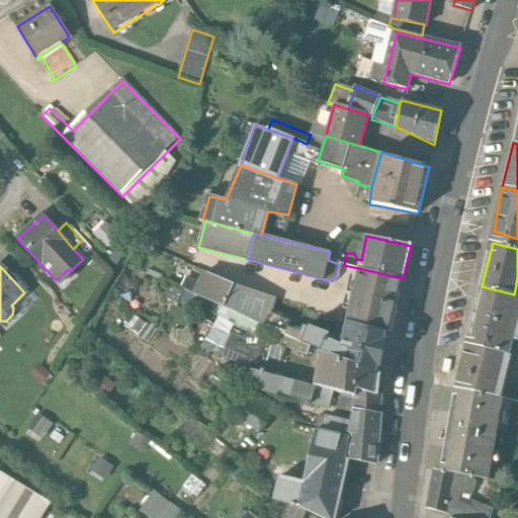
[(403,278),(358,268),(348,322),(390,335),(403,278)]
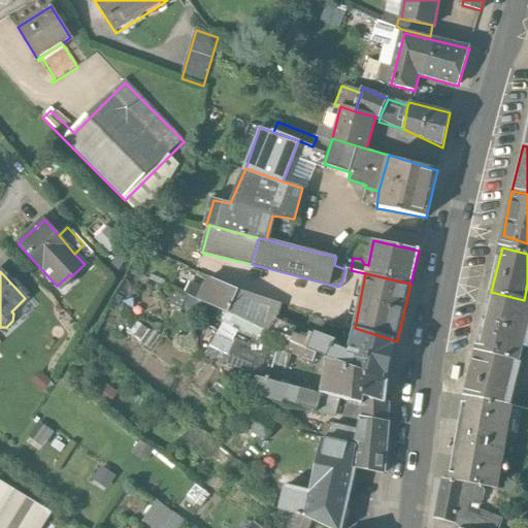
[(281,306),(209,276),(206,285),(196,281),(190,296),(305,344),(309,334),(275,320),(281,306)]
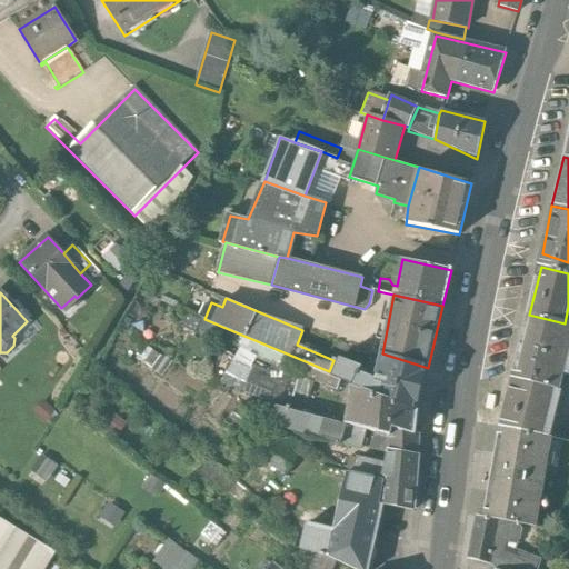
[(568,323),(565,323),(529,315),(513,378),(561,389),(568,355),(568,323)]
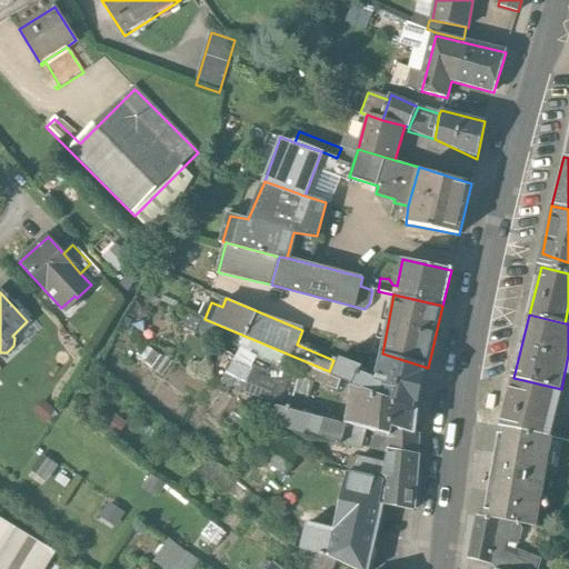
[(428,368),(382,353),(378,375),(420,389),(428,368)]
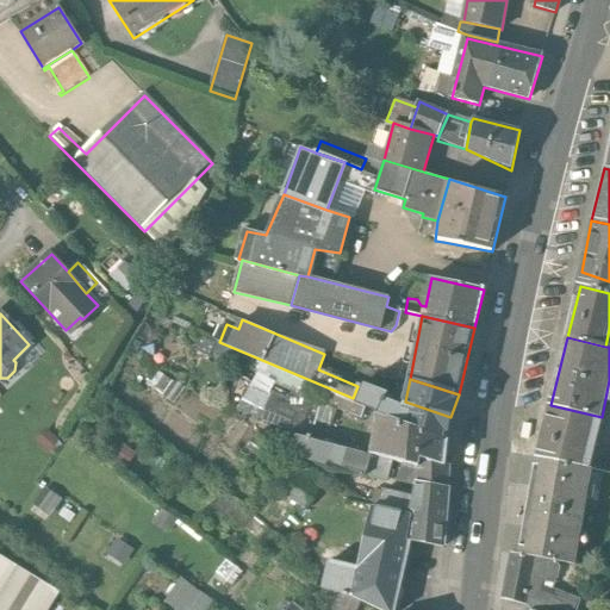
[(450,417),(405,402),(403,406),(385,399),(386,393),(363,385),(356,405),(366,409),(379,414),(447,439),(450,417)]
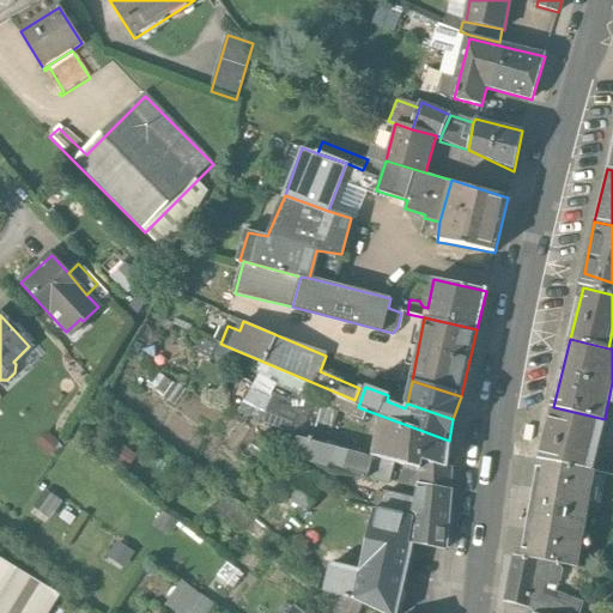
[(364,419),(368,411),(333,399),(329,407),(364,419)]
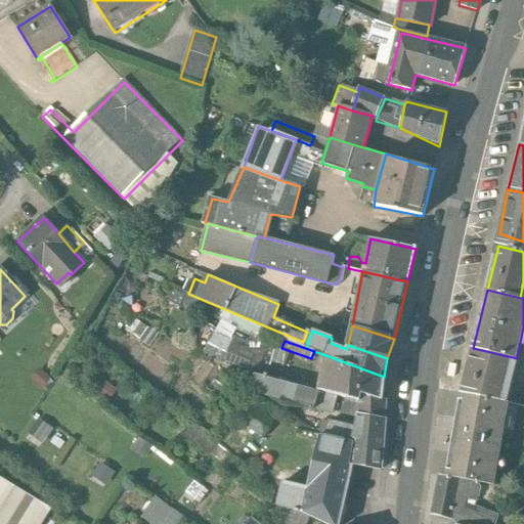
[(523,360),(517,358),(473,348),(462,394),(506,402),(511,377),(523,380),(523,360)]
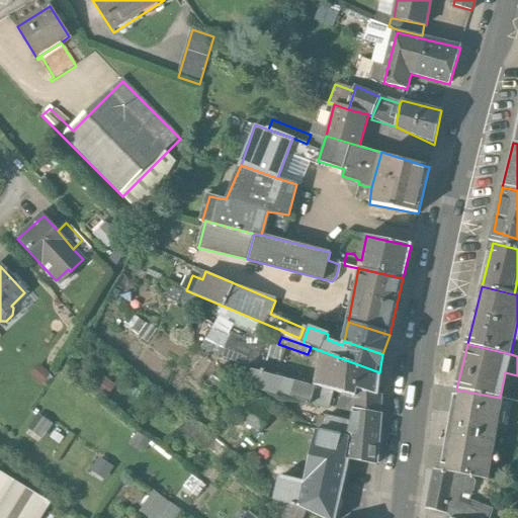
[(379,372),(322,351),(316,385),(341,394),(355,398),(357,391),(377,397),(377,396),(379,372)]
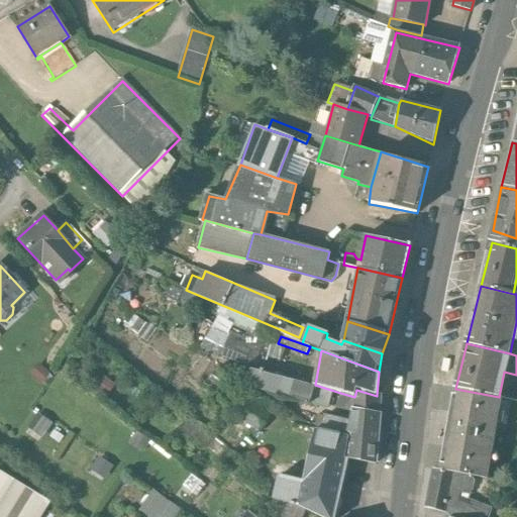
[(54,372),(39,362),(30,374),(43,384),(54,372)]
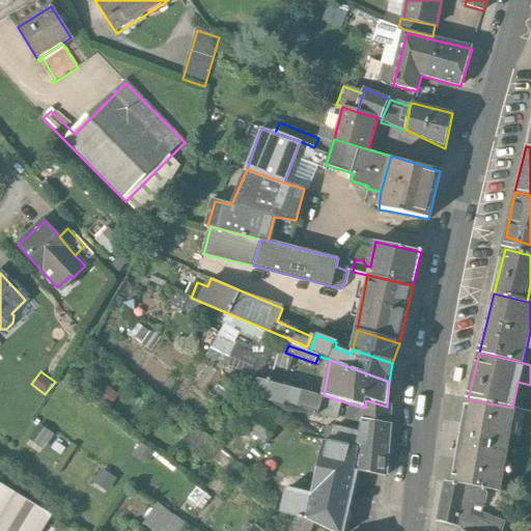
[(120,392),(107,383),(99,395),(111,406),(120,392)]
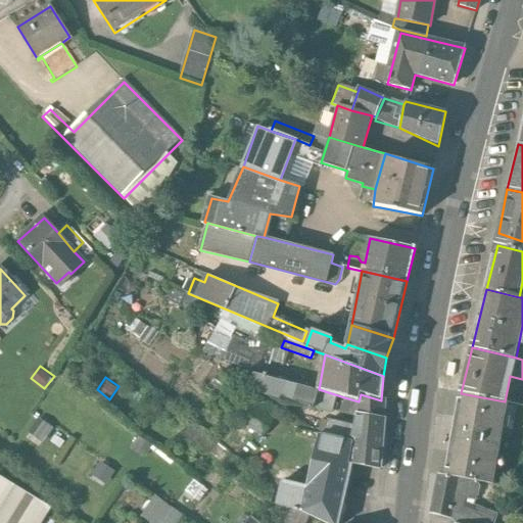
[(319,389),(276,378),(271,396),(314,408),(319,389)]
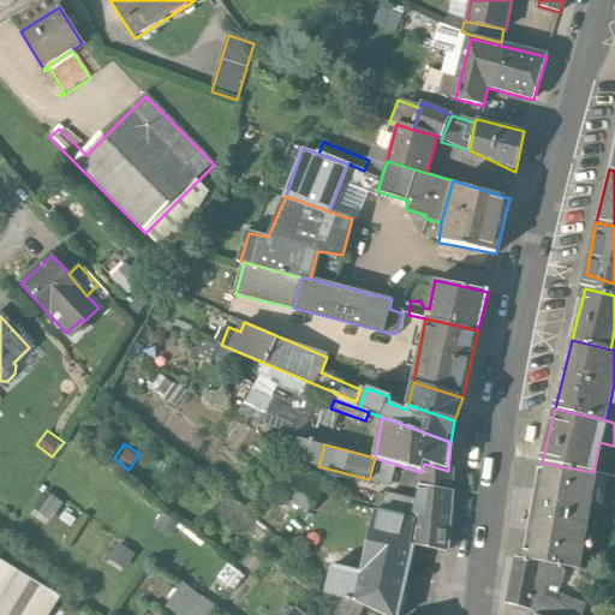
[(41,469),(28,461),(19,473),(31,479),(41,469)]
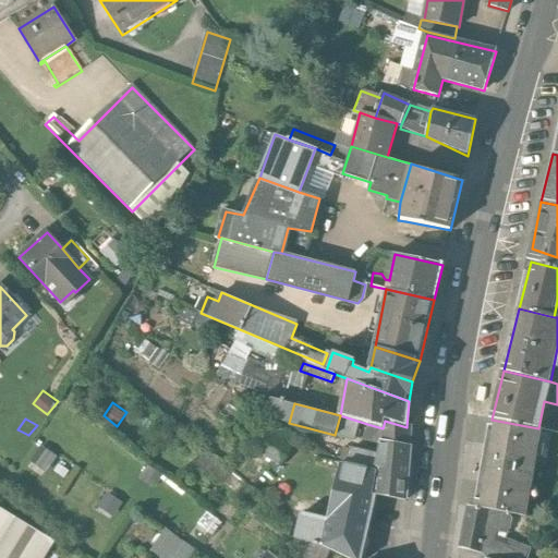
[(538,428),(492,420),(474,508),(510,514),(526,517),(542,431),(538,428)]
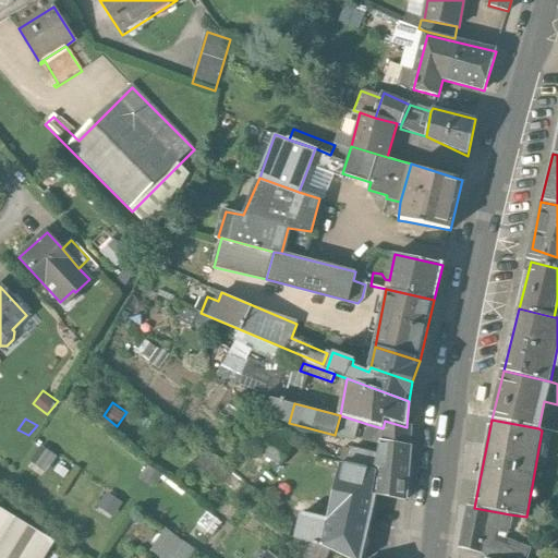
[(407,427),(385,421),(383,428),(379,445),(409,449),(410,426),(407,426),(407,427)]
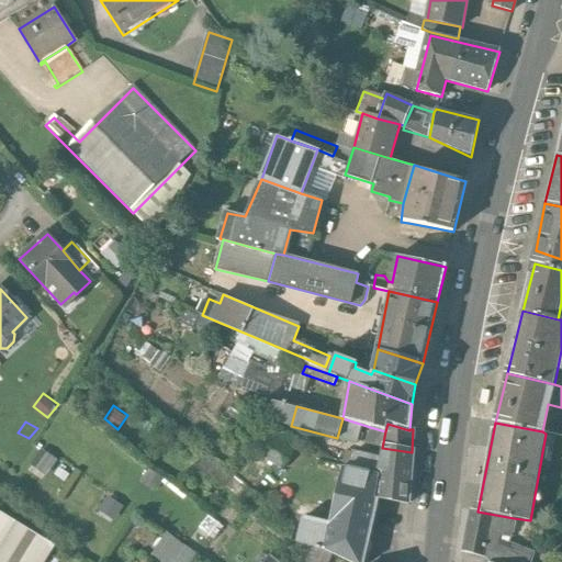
[(259,454),(281,470),(300,442),(278,427),(259,454)]
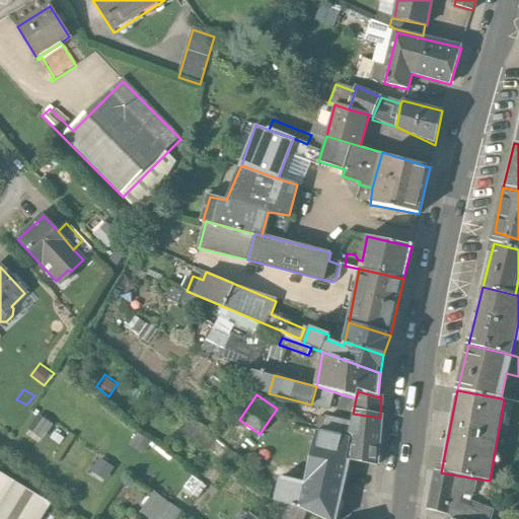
[(356,398),(342,394),(338,410),(353,414),(356,398)]
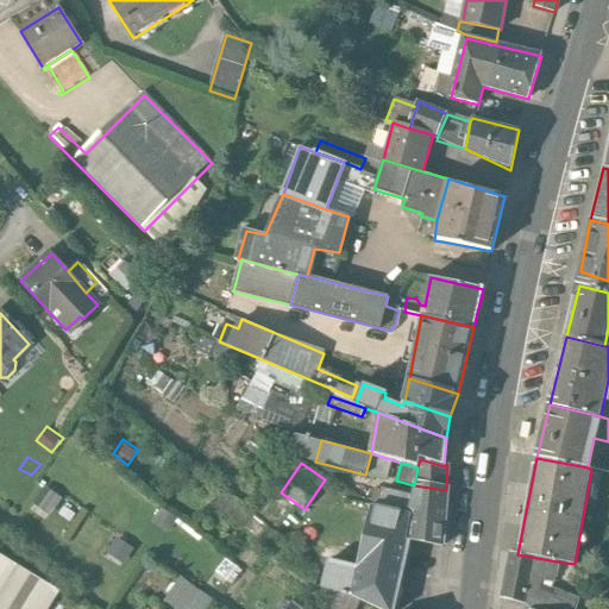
[(67,497),(44,484),(35,502),(55,515),(67,497)]
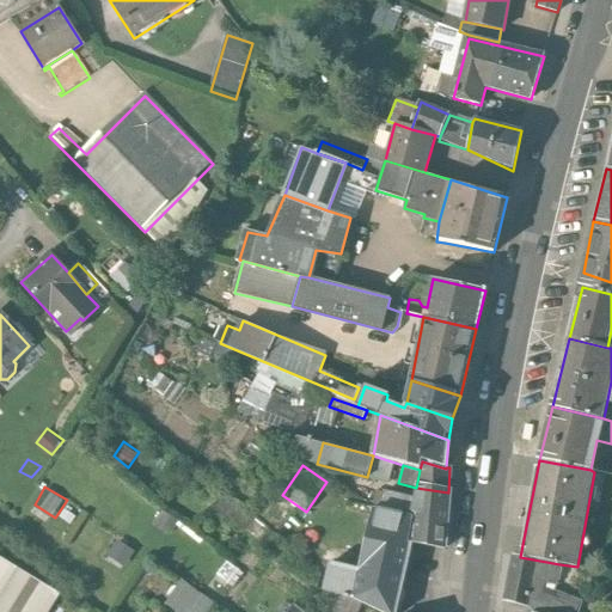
[(448,493),(416,488),(415,497),(412,516),(405,545),(410,546),(445,550),(447,524),(448,493)]
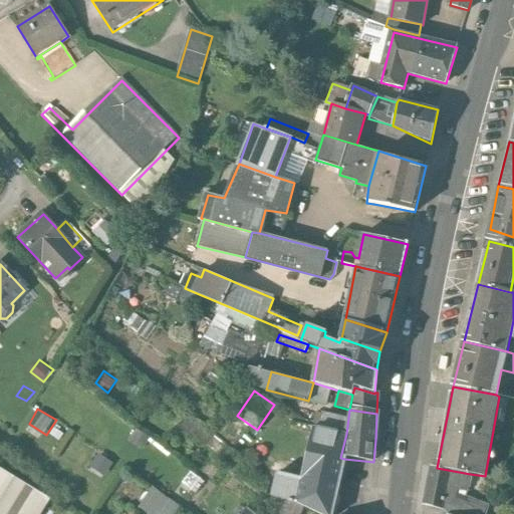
[(348,418),(322,412),(319,427),(346,434),(348,418)]
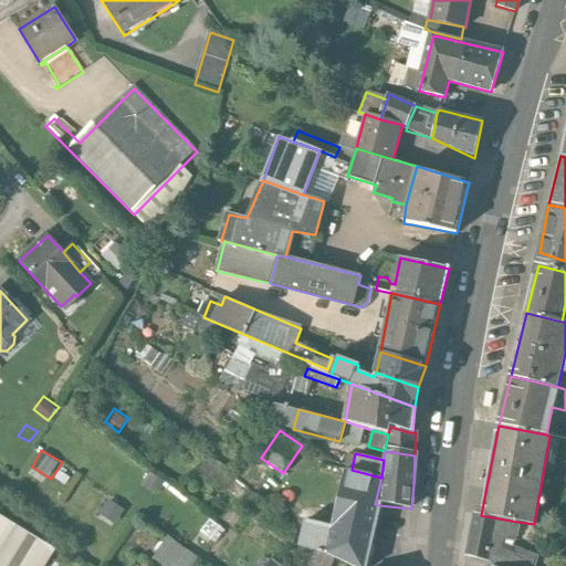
[(352,470),(345,469),(331,525),(304,519),(297,545),(313,548),(326,552),(335,558),(353,565),(364,565),(379,505),(375,504),(381,478),(352,470)]
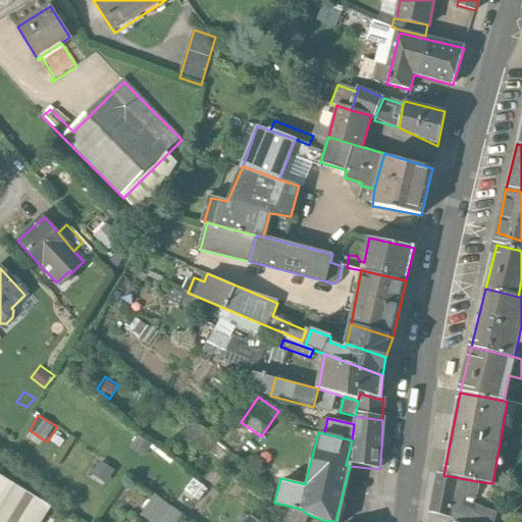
[(154,444),(138,434),(131,446),(147,456),(154,444)]
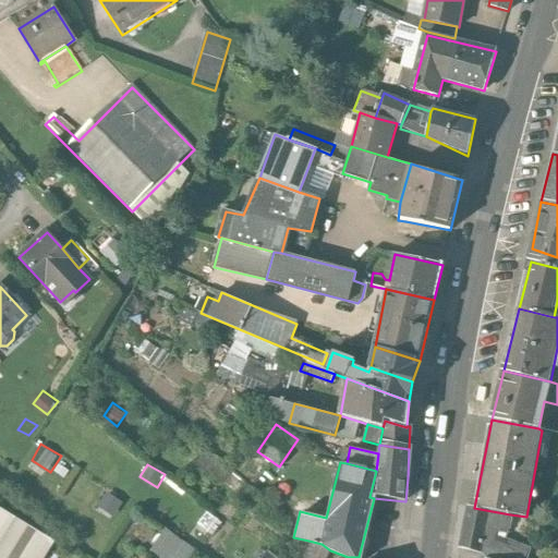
[(124,501),(108,493),(98,509),(113,519),(124,501)]
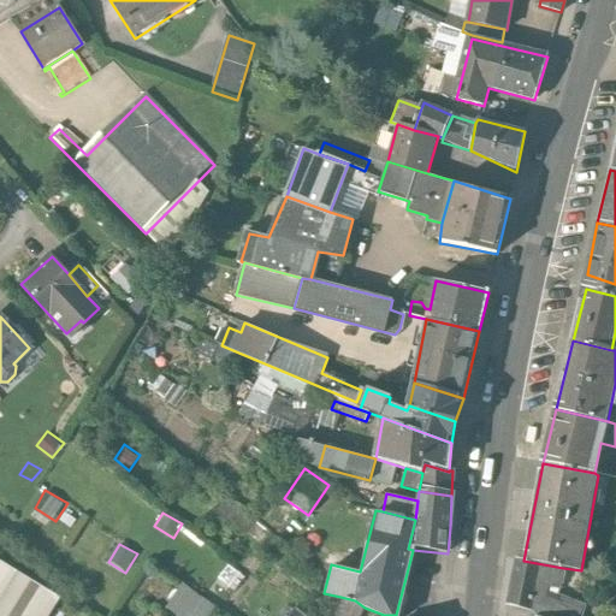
[(520,561),(516,560),(508,605),(538,611),(548,592),(549,586),(560,587),(563,568),(523,561),(520,561)]
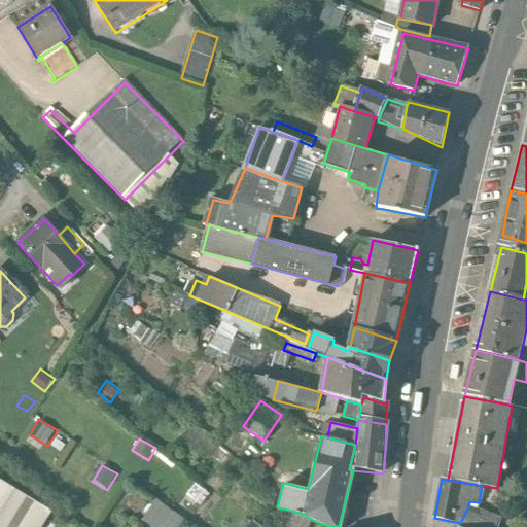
[(0,480),(0,526),(41,526),(51,512),(0,480)]
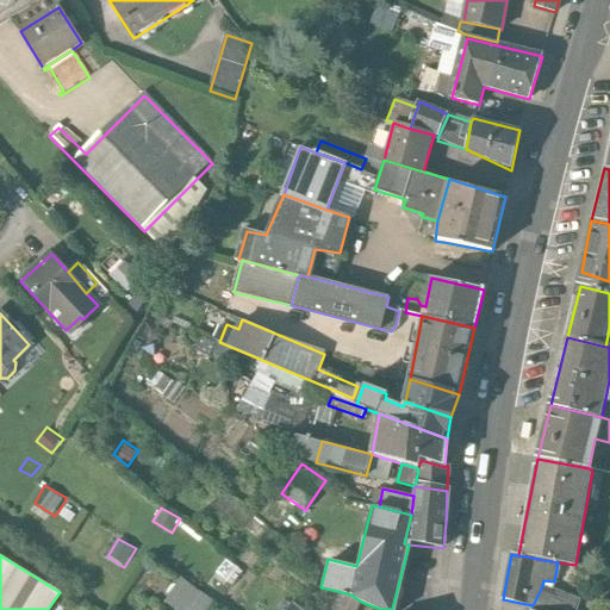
[(244,570),(225,555),(215,572),(234,586),(244,570)]
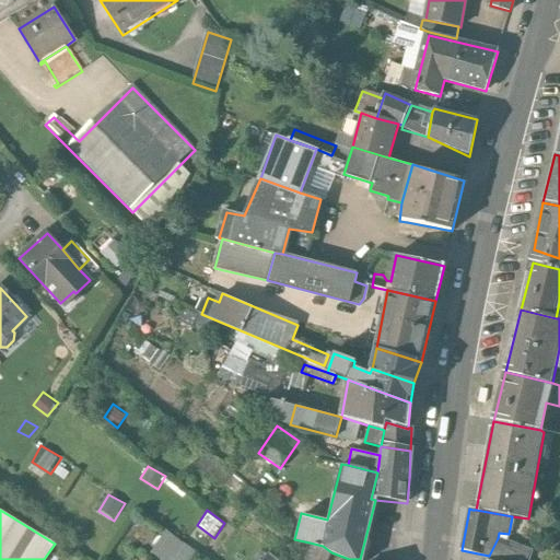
[(187,559),(195,549),(167,529),(152,550),(164,559),(187,559)]
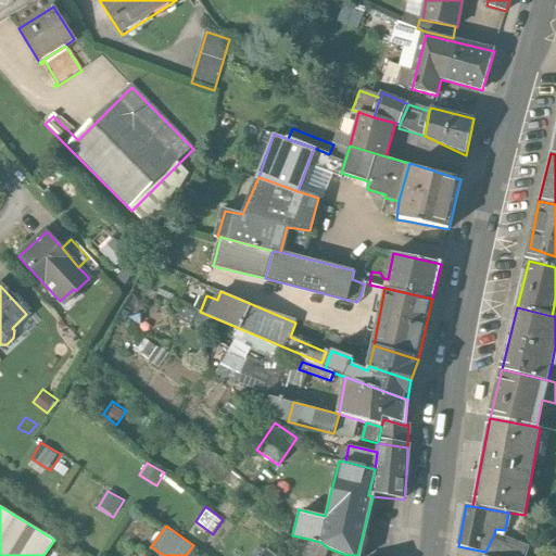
[(521,555),(525,545),(494,534),(485,552),(483,555),(521,555)]
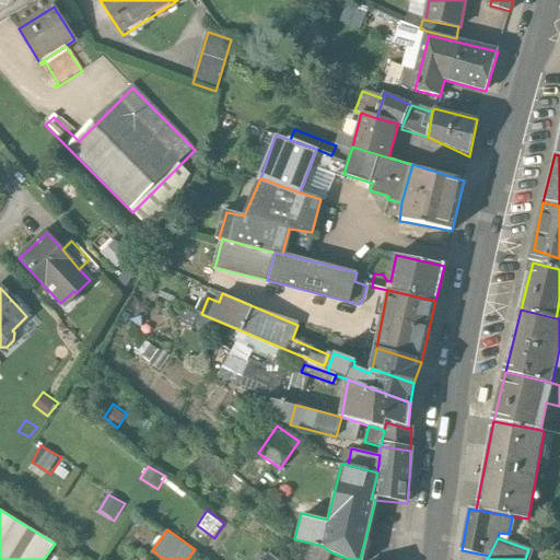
[(303,559),(328,559),(331,552),(323,546),(310,543),(303,559)]
